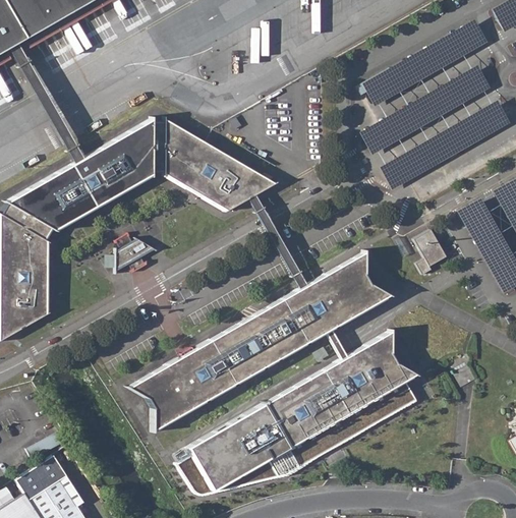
[(0,0),(0,61),(10,56),(7,51),(8,50),(0,36),(0,8),(20,43),(21,43),(24,48),(108,0),(0,0)]
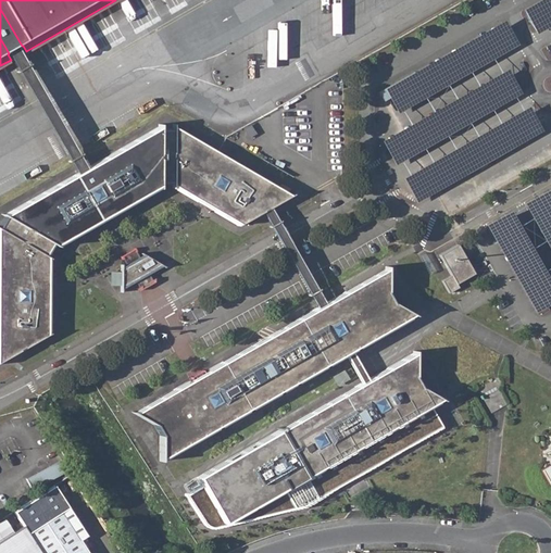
[(390,102),(426,86),(422,76),(386,91),(390,102)]
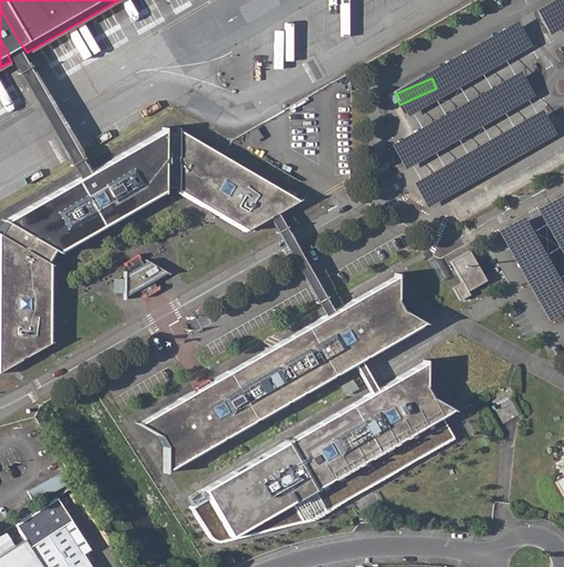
[(1,375),(53,345),(53,265),(52,265),(58,255),(60,256),(167,194),(167,191),(180,191),(180,193),(251,233),(303,203),(227,159),(182,133),(182,135),(168,135),(168,133),(95,175),(85,181),(9,223),(11,225),(5,236),(1,235),(1,375)]
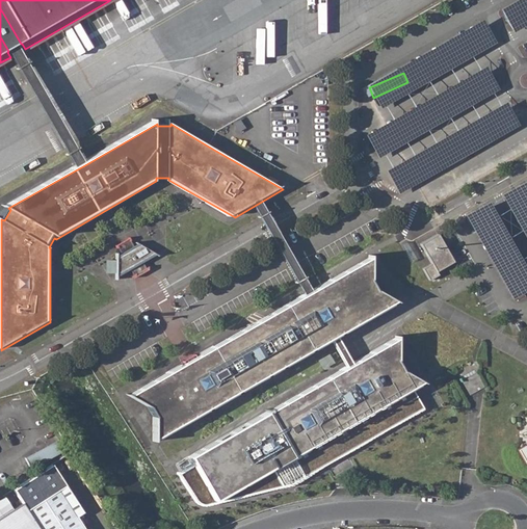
[(69,151),(77,148),(69,125),(60,128),(69,151)]
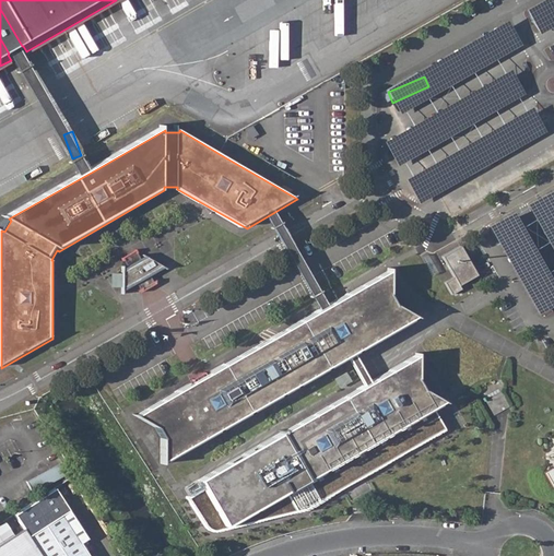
[(464,287),(483,278),(466,248),(448,259),(459,280),(450,285),(457,297),(467,292),(464,287)]
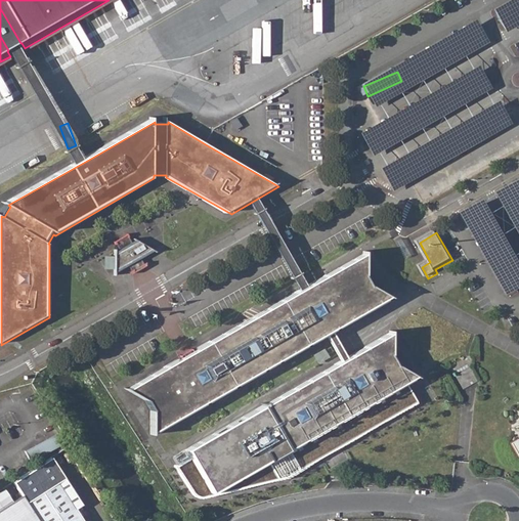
[(119,275),(120,274),(132,268),(135,274),(133,275),(136,276),(139,275),(138,272),(146,268),(148,269),(150,268),(152,264),(148,266),(145,260),(158,253),(142,243),(137,246),(133,241),(133,239),(132,236),(131,241),(123,246),(119,244),(120,247),(121,247),(125,253),(119,256),(119,275)]
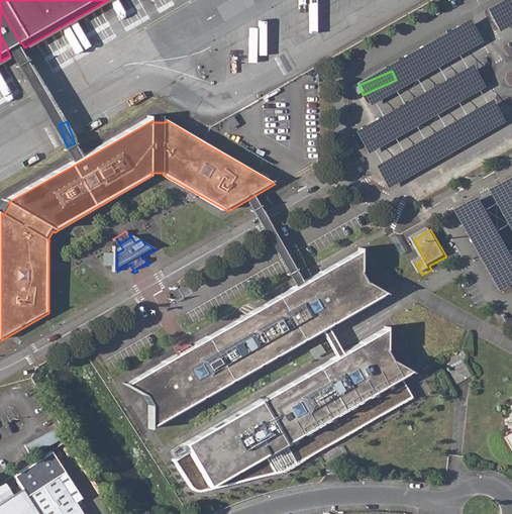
[(364,251),(130,386),(147,394),(149,396),(156,406),(155,428),(388,294),(369,284),(364,274),(364,253),(364,251)]
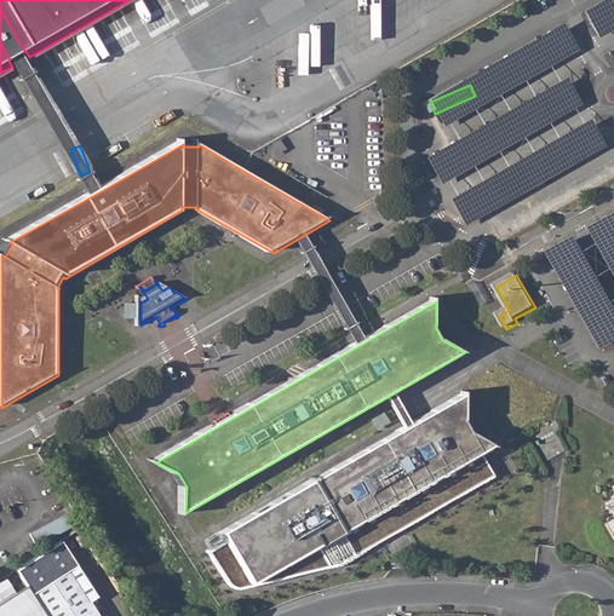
[(227,535),(257,586),(497,448),(474,436),(466,422),(468,397),(227,535)]
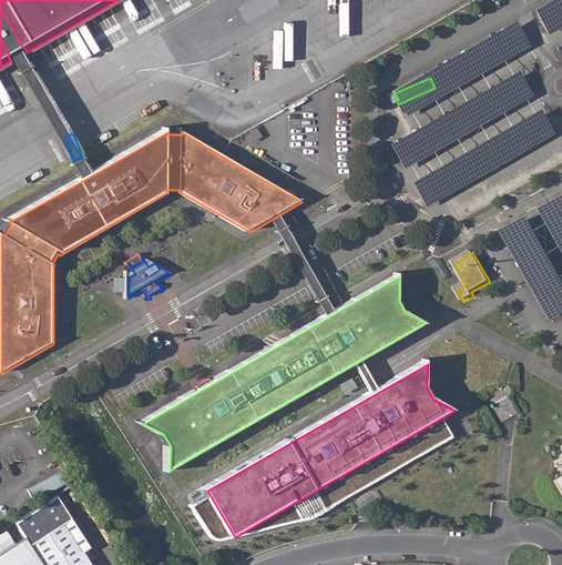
[(67,472),(33,491),(39,503),(73,484),(67,472)]
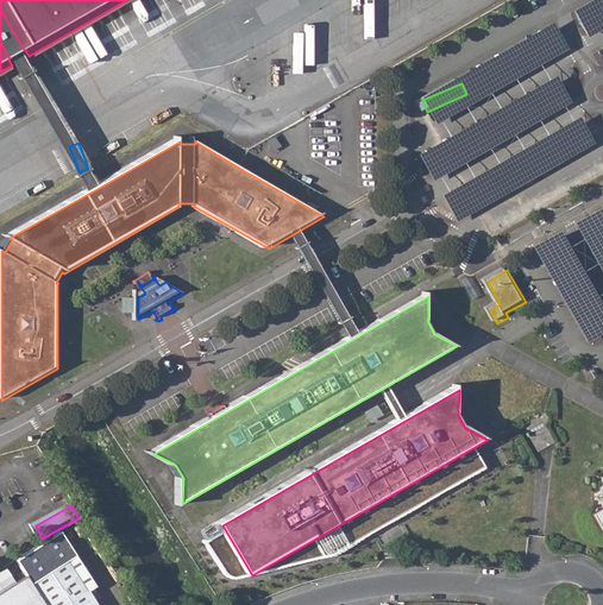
[(81,558),(33,588),(44,604),(100,604),(94,594),(101,590),(81,558)]
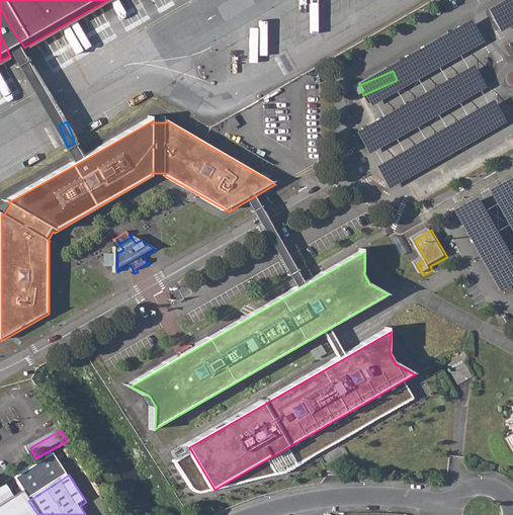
[(24,496),(0,511),(0,514),(37,514),(28,501),(24,496)]
